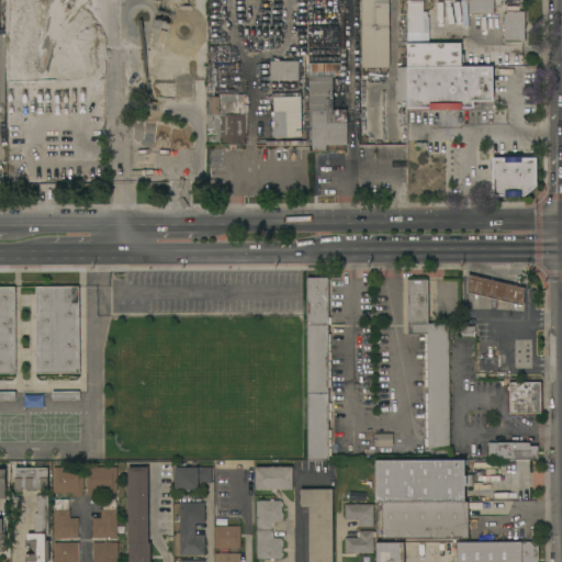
[(361,67),(360,0),(388,0),(389,67),(361,67)]
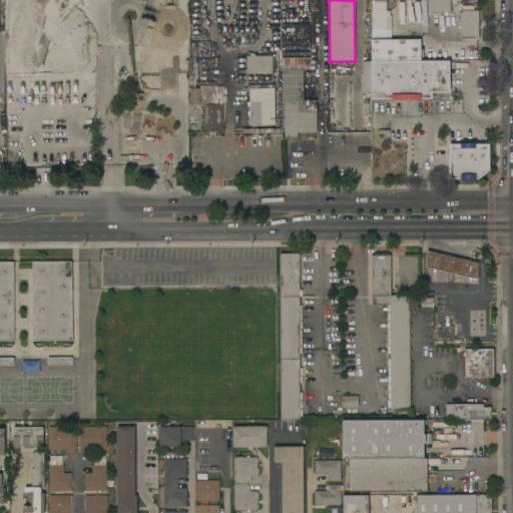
[(421,60),(371,61),(371,0),(386,0),(386,39),(421,39),(421,60)]
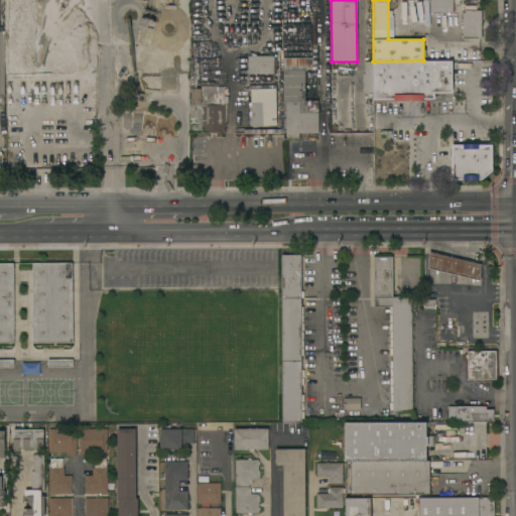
[(429,12),(429,0),(453,0),(453,12),(429,12)]
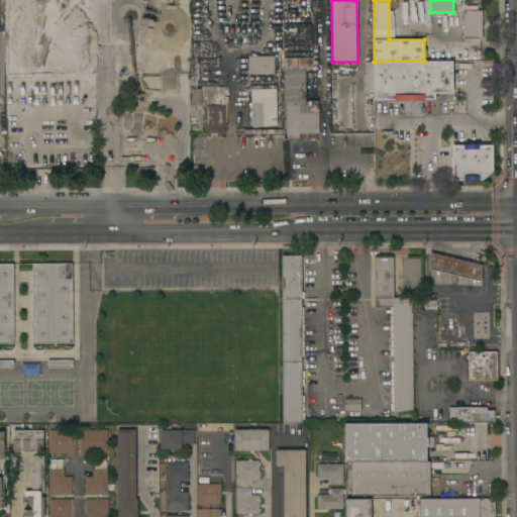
[(483,38),(463,38),(462,13),(466,13),(466,10),(482,10),(483,38)]
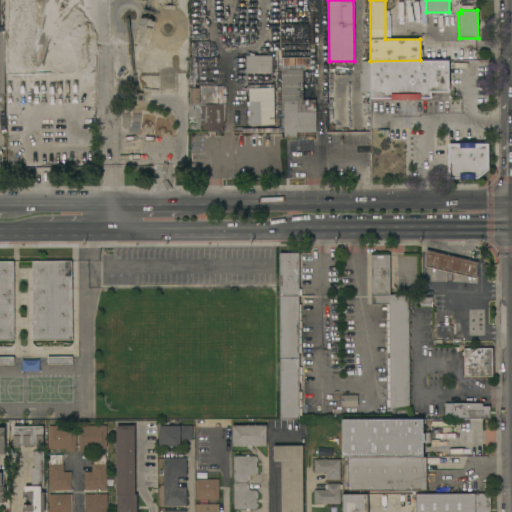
[(190,57),(189,39),(190,39),(190,34),(208,33),(208,38),(214,38),(214,56),(190,57)]
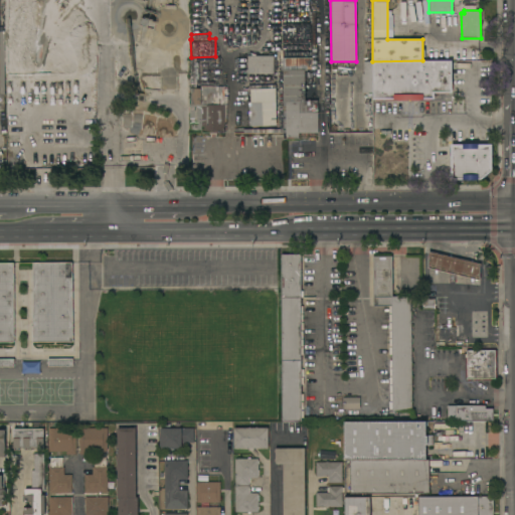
[(274,73),(247,73),(247,56),(274,56),(274,73)]
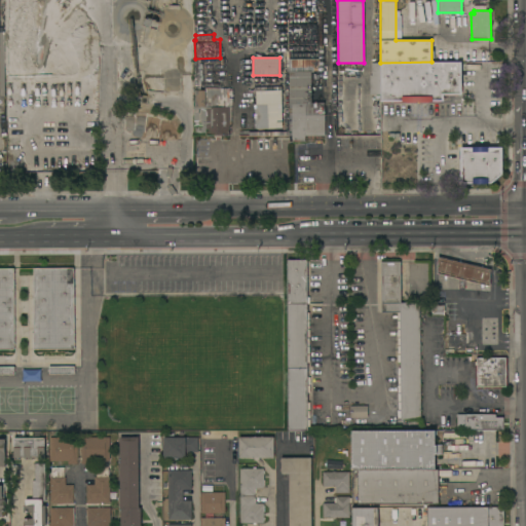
[(219,61),(219,86),(200,86),(200,61),(219,61)]
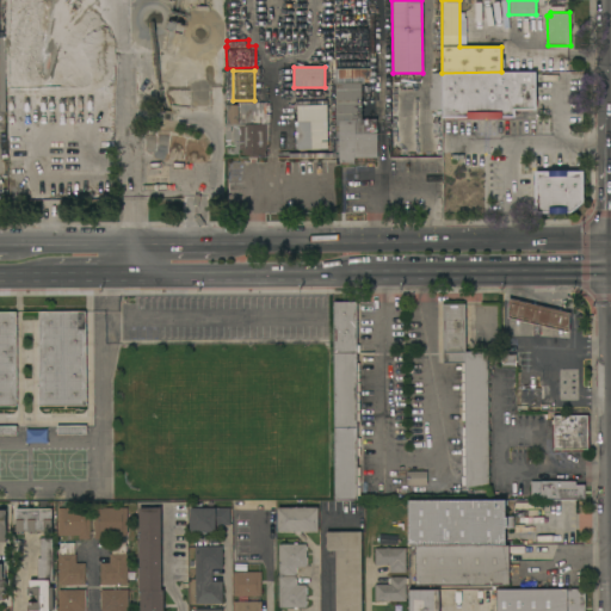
[(442,73),(501,72),(535,72),(536,109),(514,109),(514,117),(443,118),(442,73)]
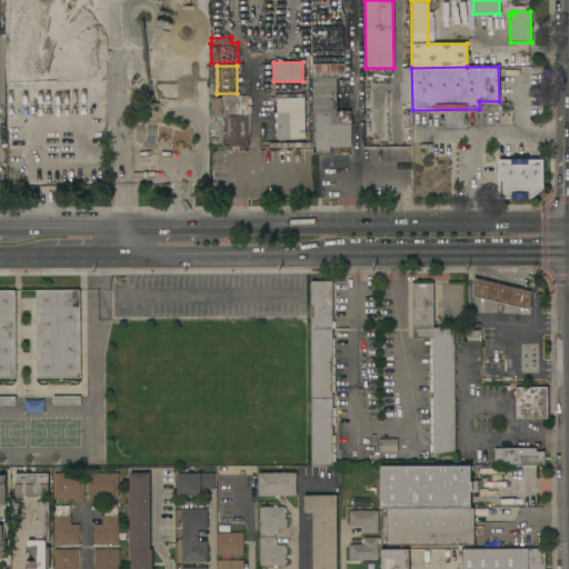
[(336,77),(337,111),(351,111),(351,147),(330,147),(330,153),(316,153),(316,147),(312,147),(312,142),(312,125),(312,77),(336,77)]
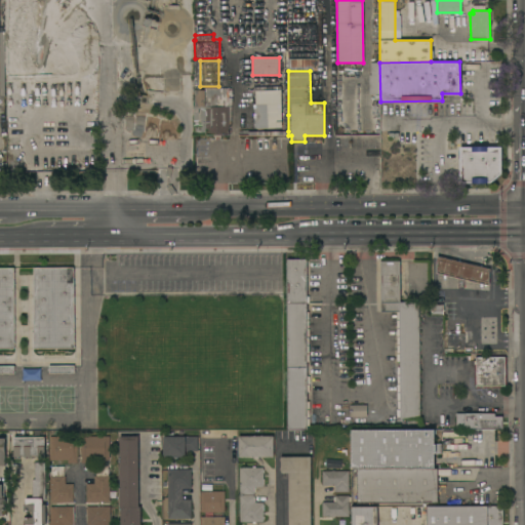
[(231,106),(231,126),(229,126),(229,135),(194,135),(194,90),(204,90),(204,88),(232,88),(231,106)]
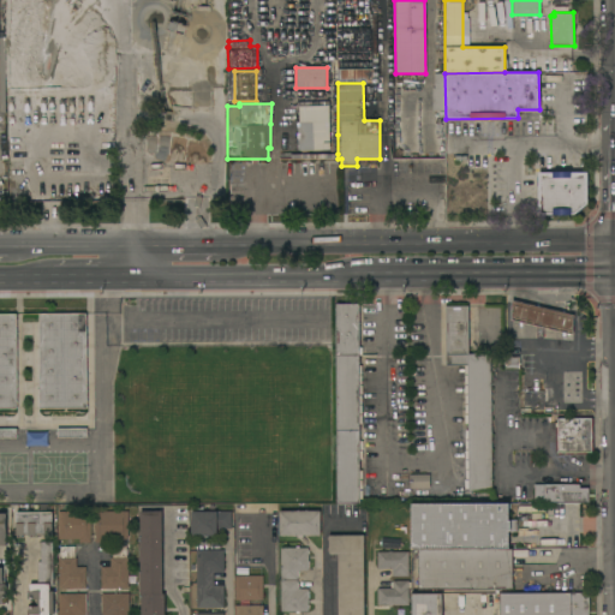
[(298,106),(328,105),(330,150),(299,151),(298,106)]
